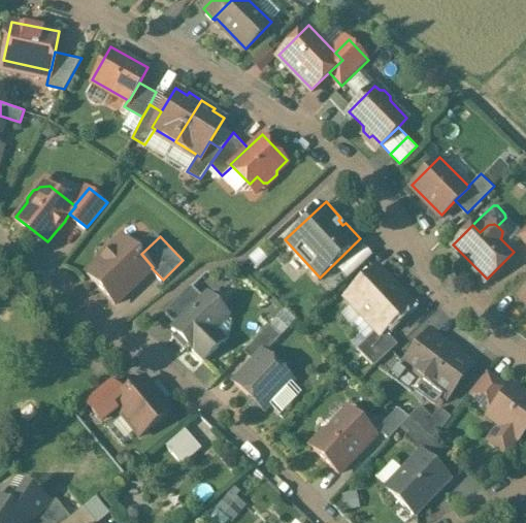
[(117,251),(113,248),(108,248),(103,252),(102,257),(88,270),(116,301),(152,268),(153,267),(141,254),(128,240),(117,251)]
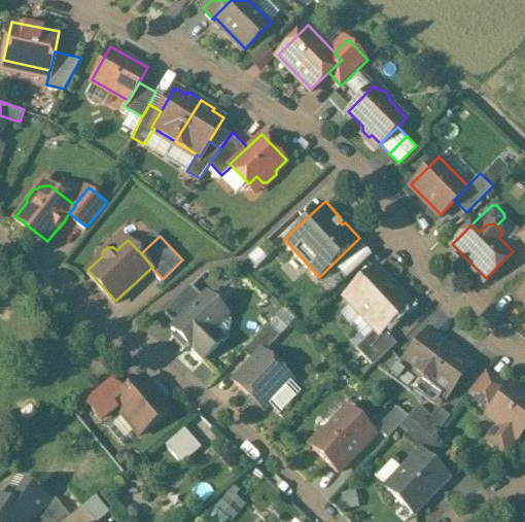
[(363,242),(323,280),(331,289),(372,251),(363,242)]
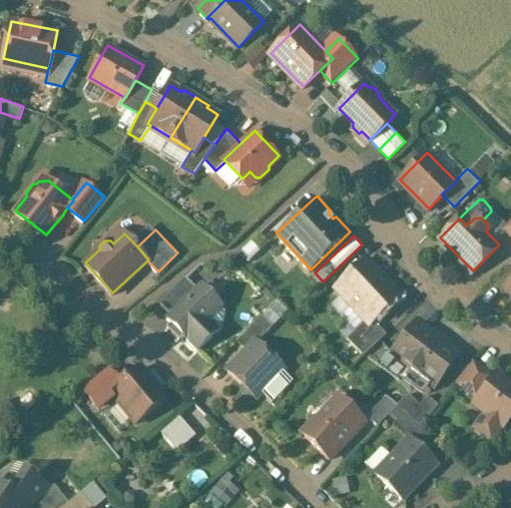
[(367,258),(337,287),(367,319),(371,323),(375,319),(402,294),(367,258)]
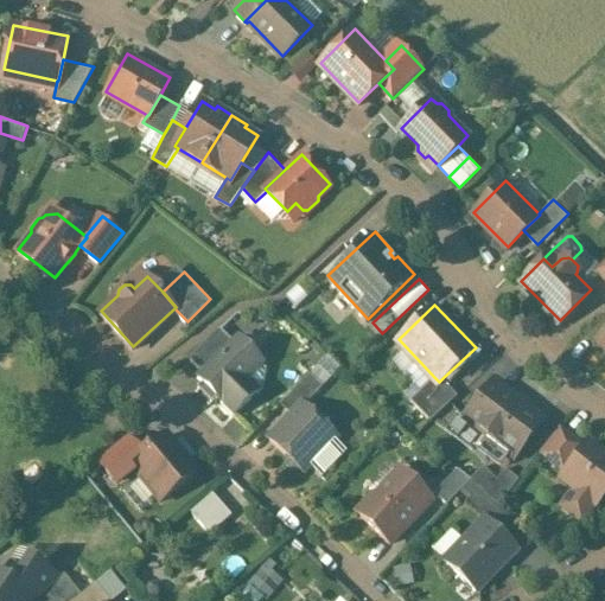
[(221,326),(190,356),(203,370),(234,339),(221,326)]
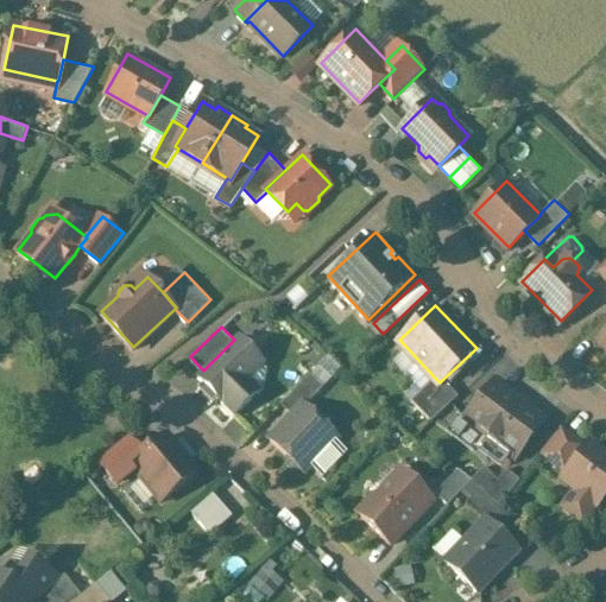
[(203,371),(199,375),(235,412),(252,397),(234,379),(259,355),(262,352),(262,344),(252,334),(245,335),(242,337),(240,335),(234,340),(203,371)]
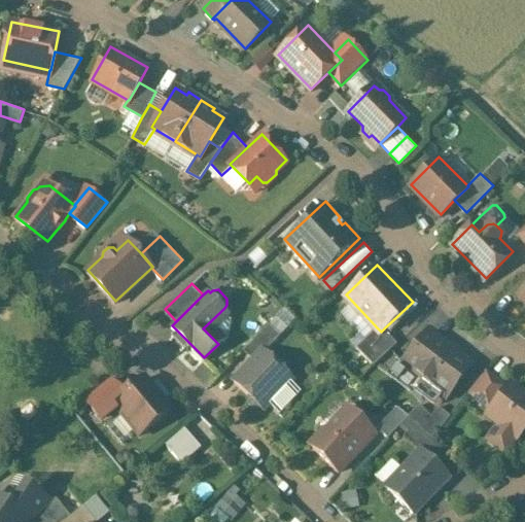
[(281,333),(270,321),(244,348),(254,358),(264,349),(265,350),(281,333)]
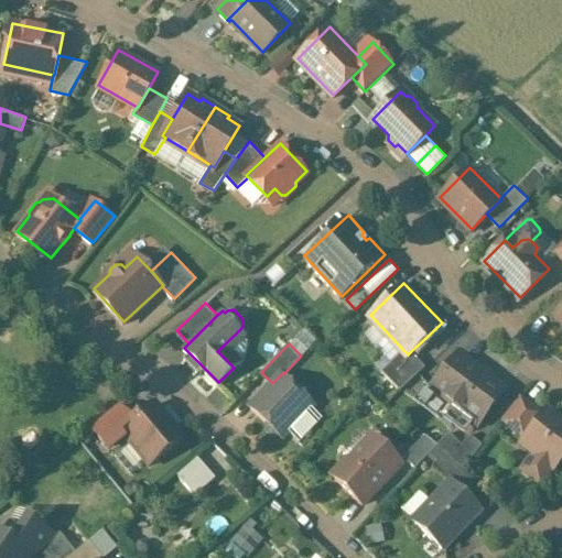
[(403,350),(382,369),(400,389),(425,364),(412,350),(408,354),(403,350)]
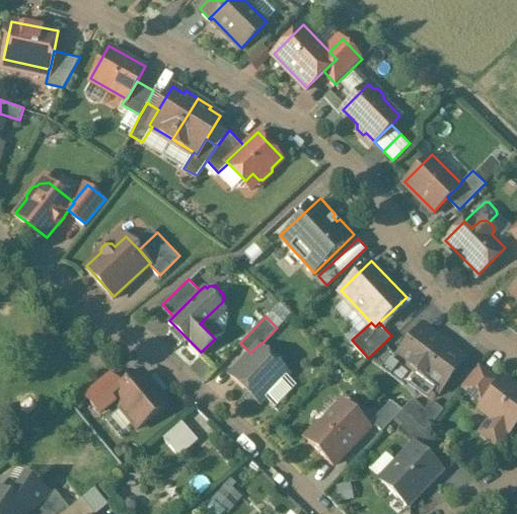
[(439,337),(423,323),(396,358),(439,390),(465,356),(449,344),(450,342),(440,335),(439,337)]
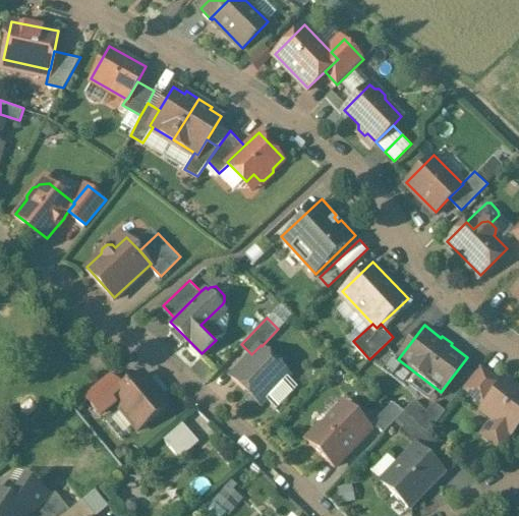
[(251,354),(232,375),(247,390),(246,391),(246,396),(251,401),(257,400),(261,402),(288,371),(262,346),(261,345),(251,354)]
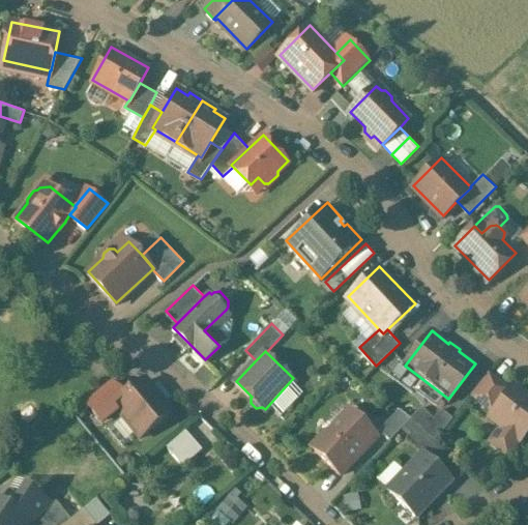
[(511,389),(489,372),(472,394),(495,411),(511,389)]
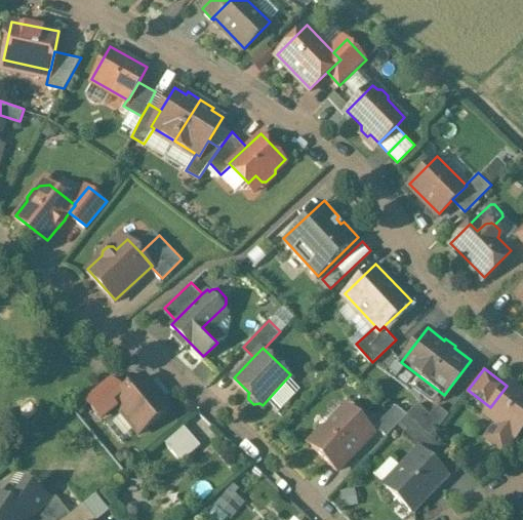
[(115,374),(86,398),(98,413),(114,400),(114,399),(126,389),(115,374)]
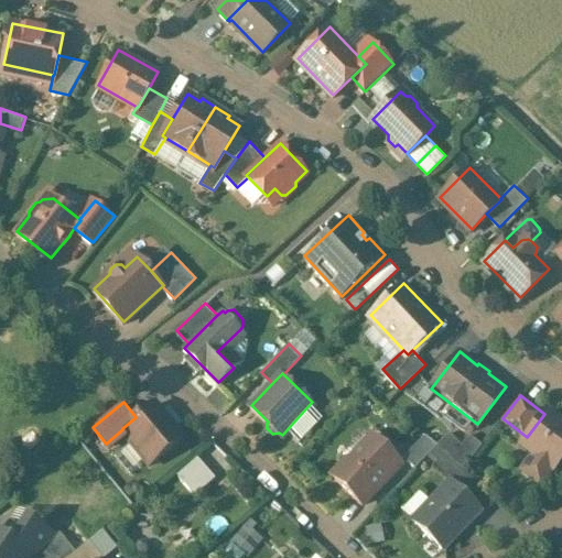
[(183,436),(154,402),(136,417),(122,428),(122,429),(150,462),(183,436)]
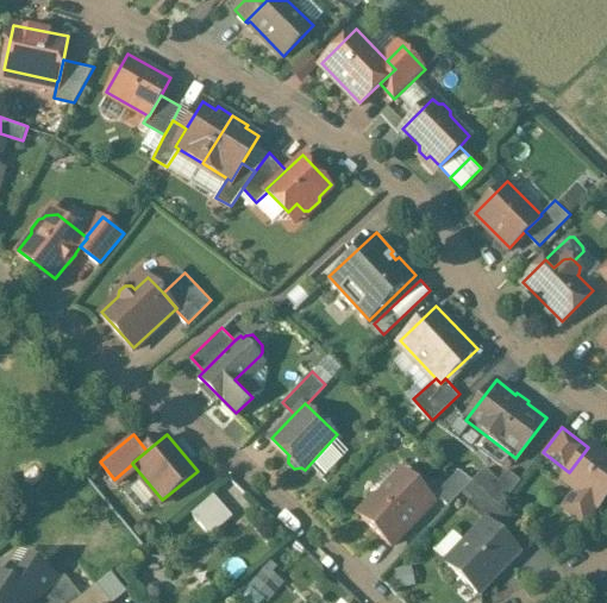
[(606,452),(592,441),(588,447),(569,472),(564,478),(579,489),(596,503),(599,504),(606,492),(606,452)]
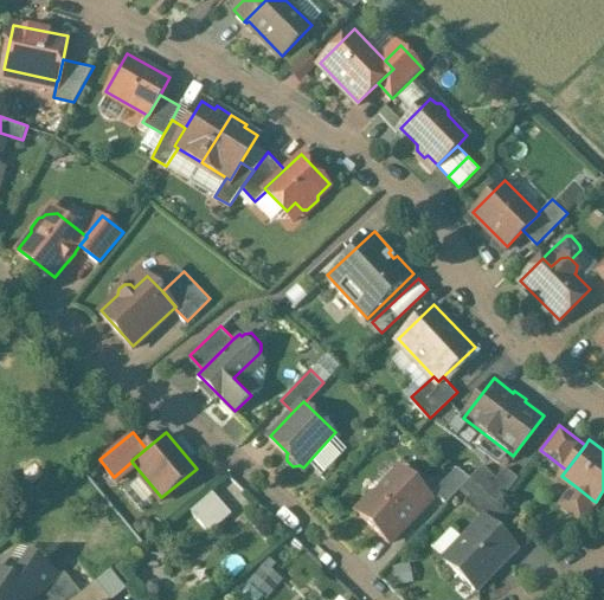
[(483,463),(471,476),(486,489),(498,476),(483,463)]
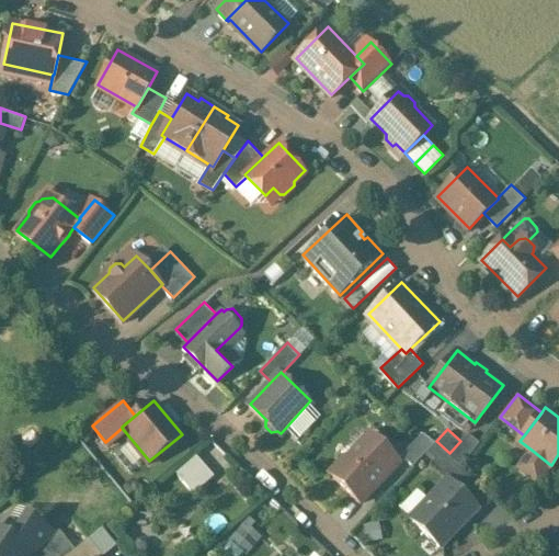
[(372,437),(351,460),(346,455),(331,472),(361,500),(400,460),(369,431),(368,433),(372,437)]
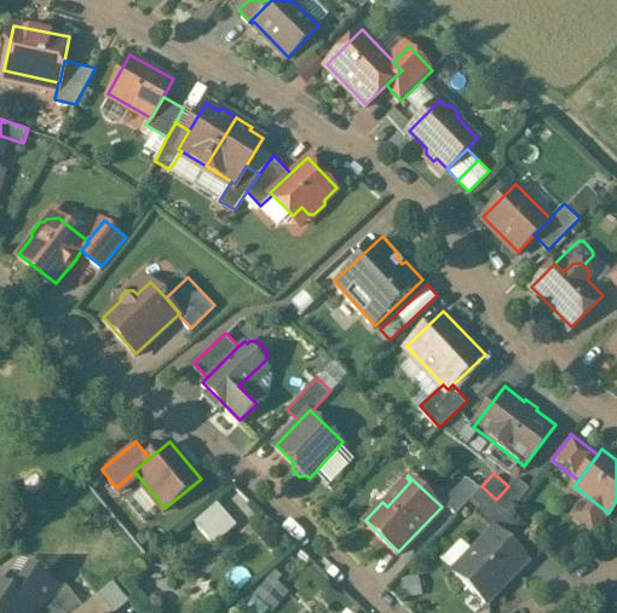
[(467,475),(444,501),(456,513),(482,486),(467,475)]
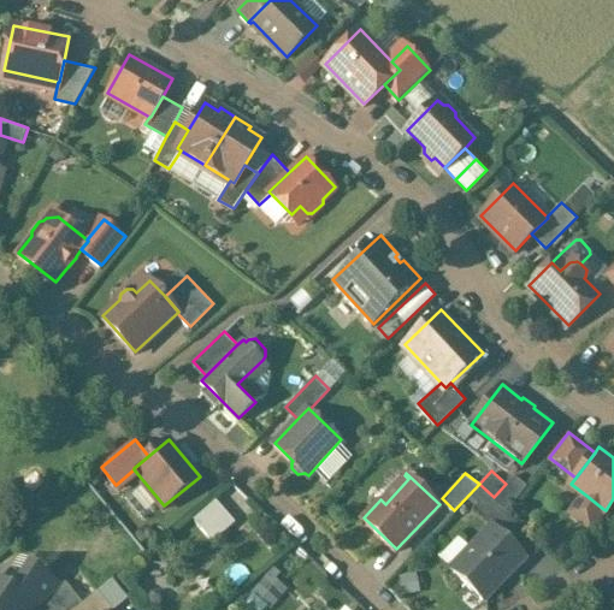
[(513,474),(506,484),(494,497),(507,510),(527,485),(513,474)]
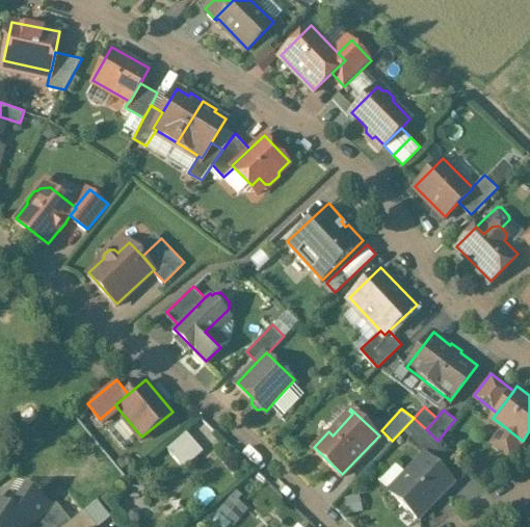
[(189,426),(169,443),(187,464),(207,446),(189,426)]
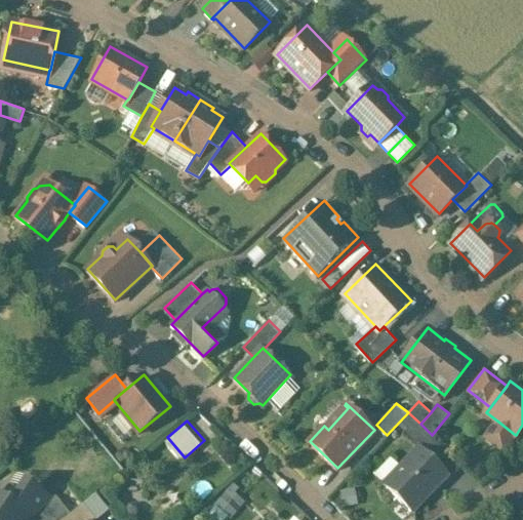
[(498,422),(487,436),(504,448),(514,434),(498,422)]
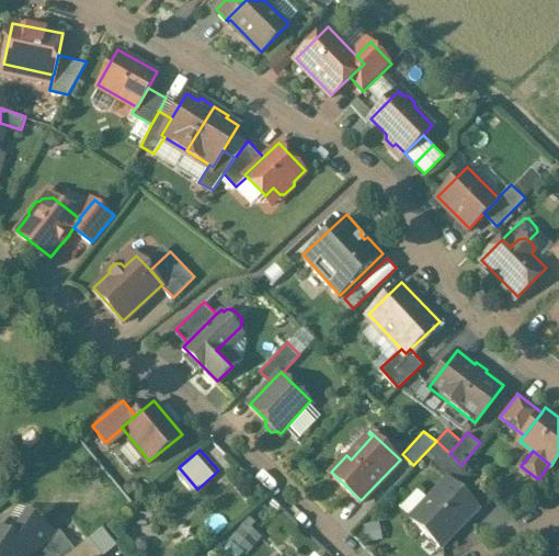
[(494,497),(468,473),(456,486),(477,506),(477,507),(481,510),(494,497)]
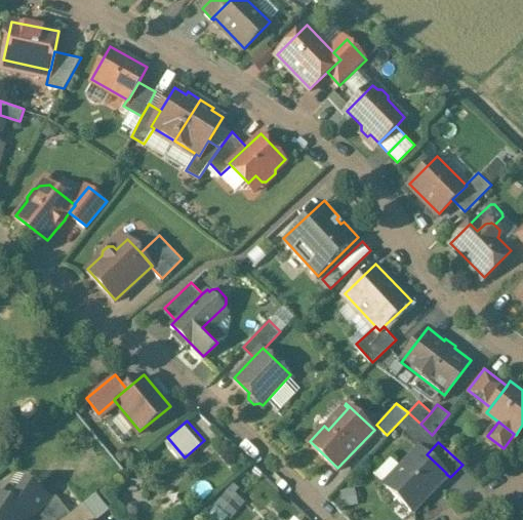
[(419,447),(385,483),(412,510),(446,474),(446,473),(427,454),(419,447)]
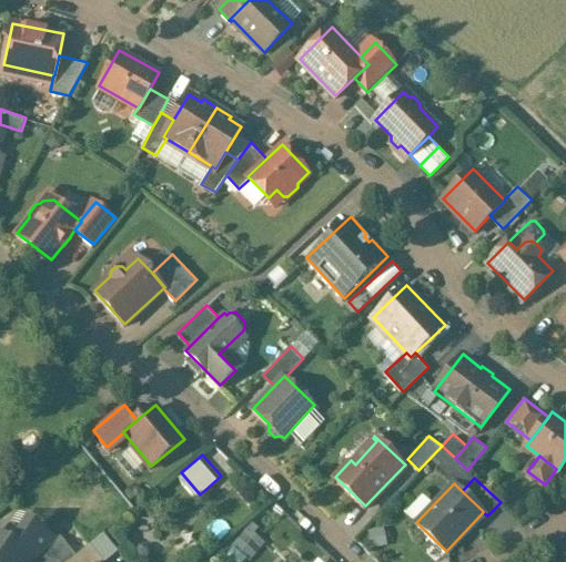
[(236,534),(249,553),(269,541),(256,521),(236,534)]
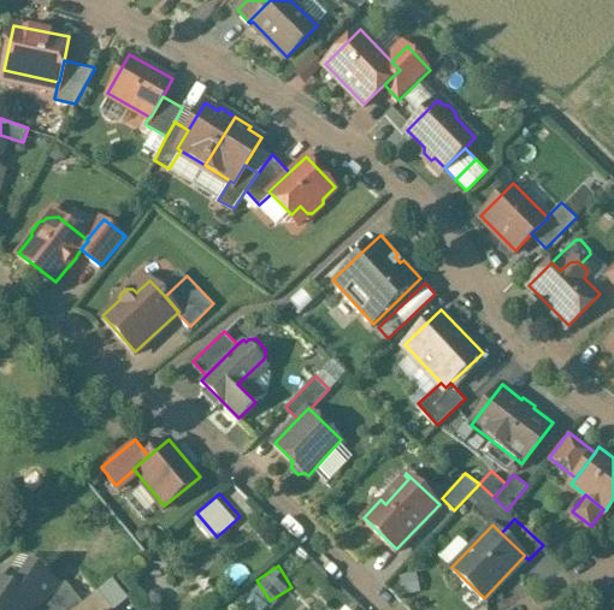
[(33,568),(11,602),(23,609),(33,609),(37,603),(59,585),(33,568)]
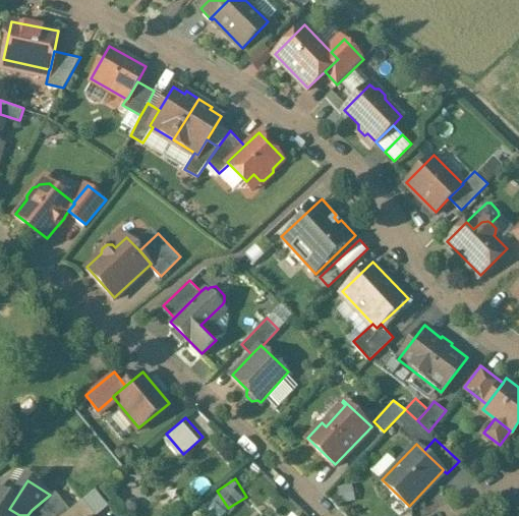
[(100,510),(110,500),(96,484),(85,495),(100,510)]
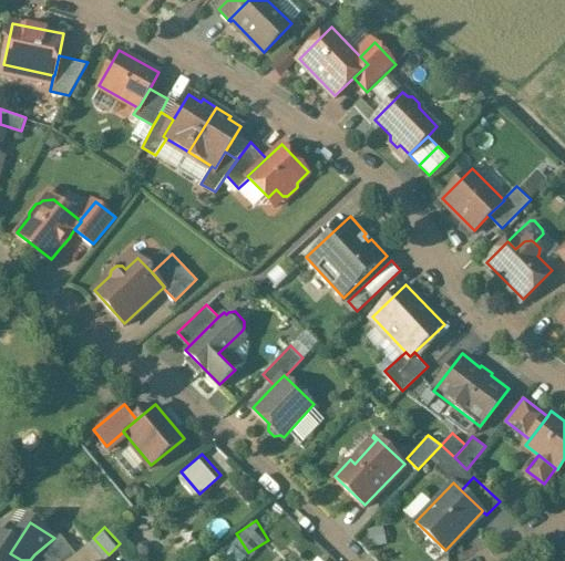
[(54,538),(34,554),(30,560),(65,560),(76,552),(61,533),(54,538)]
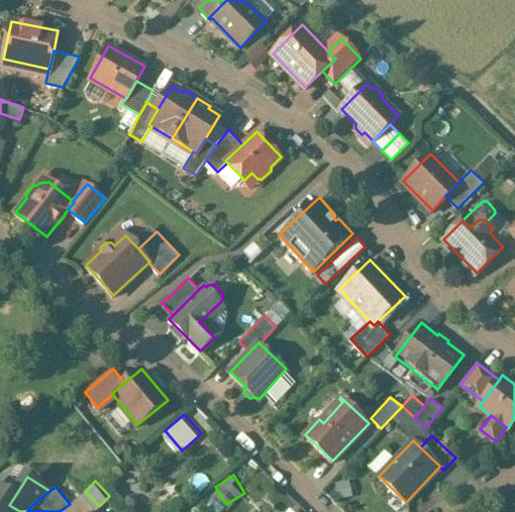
[(70,504),(60,511),(85,511),(91,507),(95,511),(96,511),(82,494),(70,504)]
